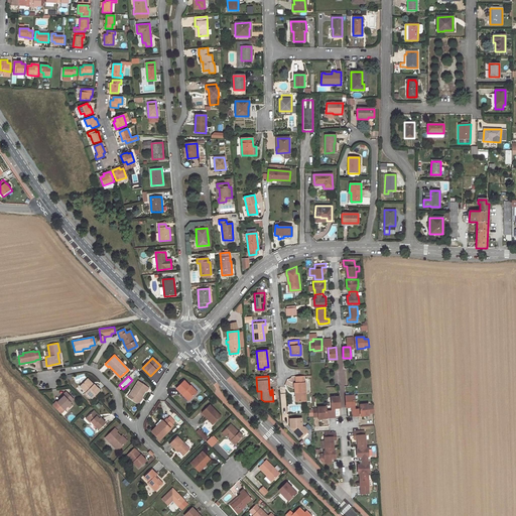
[(296,391),(297,400),(305,400),(304,382),(303,376),(300,376),(295,376),(296,383),(294,383),(295,391),(296,391)]
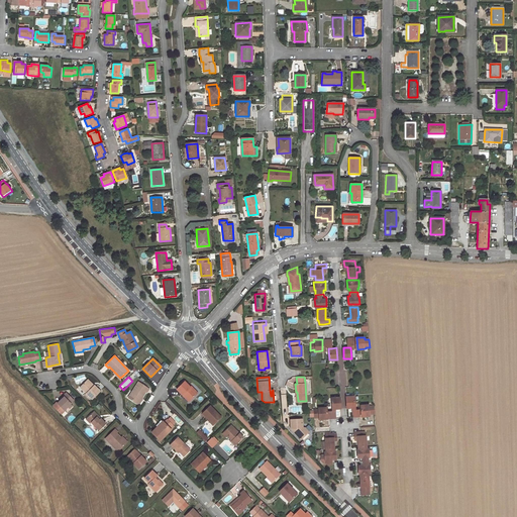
[(80,387),(86,393),(85,395),(90,400),(100,391),(94,385),(93,386),(92,387),(86,381),(80,387)]
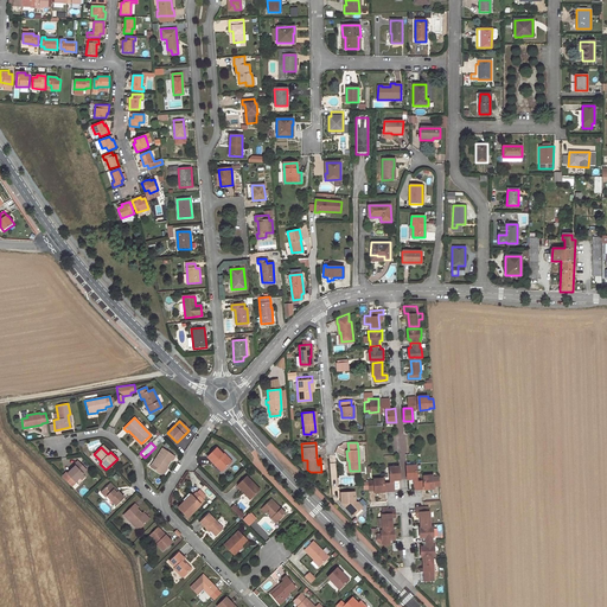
[(217,461),(224,470),(231,461),(224,453),(223,454),(217,447),(208,457),(215,464),(217,461)]
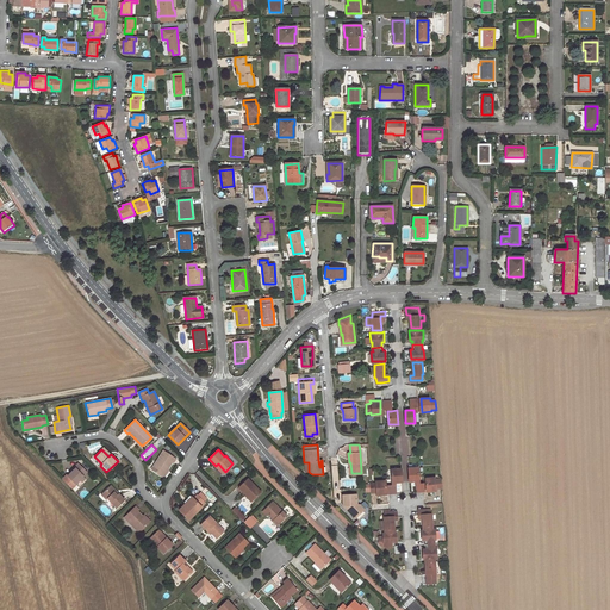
[(166,470),(170,462),(173,462),(175,459),(163,450),(151,468),(162,475),(166,470)]
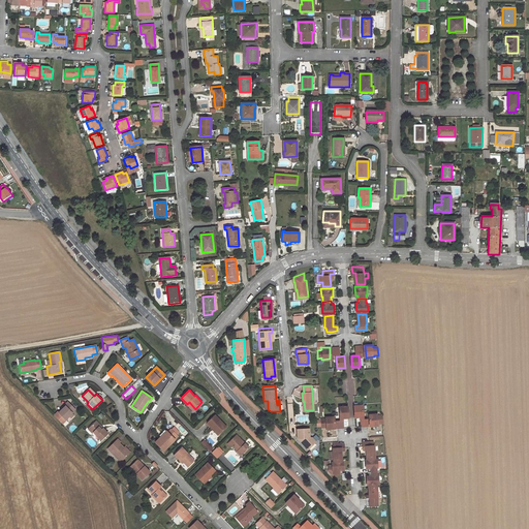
[(73,408),(67,402),(60,408),(61,409),(58,412),(57,411),(53,415),(61,424),(65,419),(68,415),(71,413),(71,412),(70,411),(73,408)]
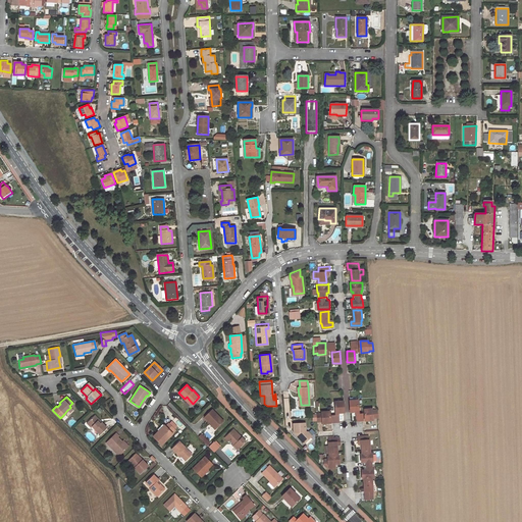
[(358,412),(357,400),(349,401),(350,412),(356,412),(358,412)]
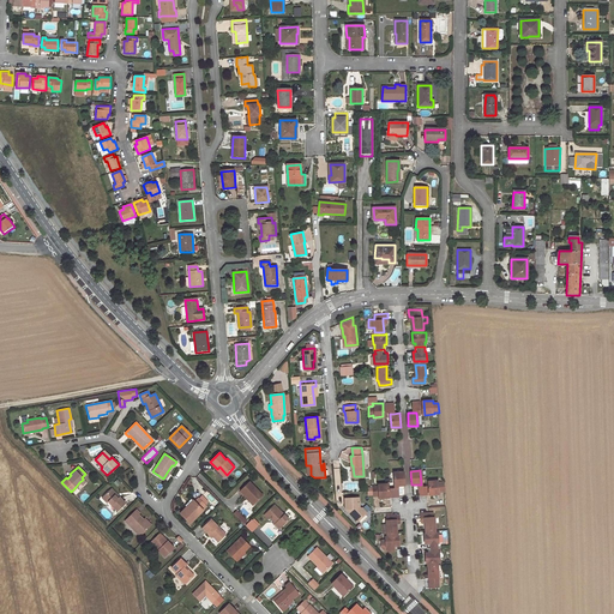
[(403,471),(393,473),(393,486),(397,486),(404,486),(403,471)]
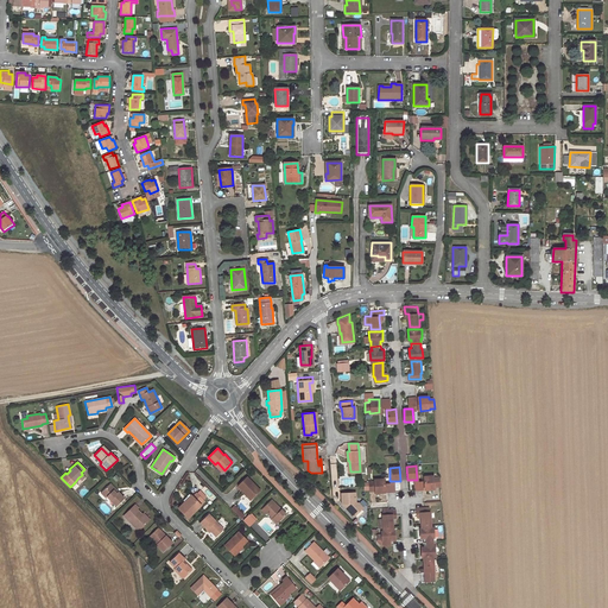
[(435,476),(425,476),(425,489),(436,489),(436,487),(439,487),(439,477),(435,477),(435,476)]
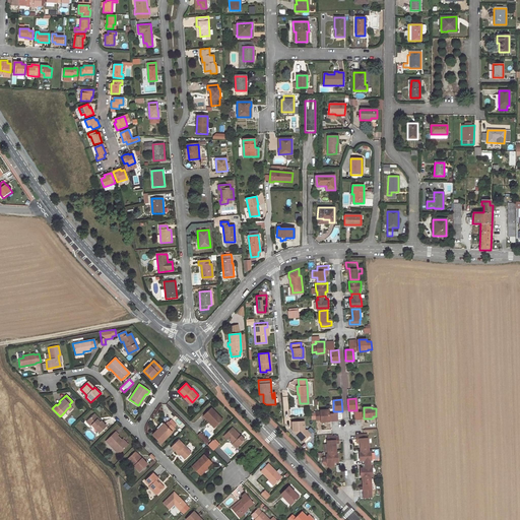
[(222,419),(211,408),(204,415),(215,428),(222,419)]
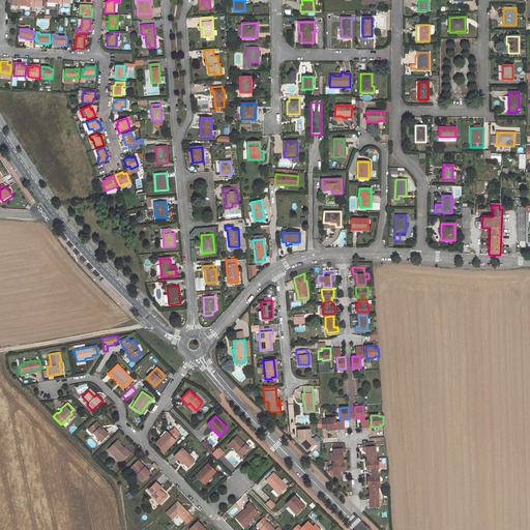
[(333,429),(332,417),(325,417),(325,419),(321,419),(322,428),(325,428),(325,430),(333,429)]
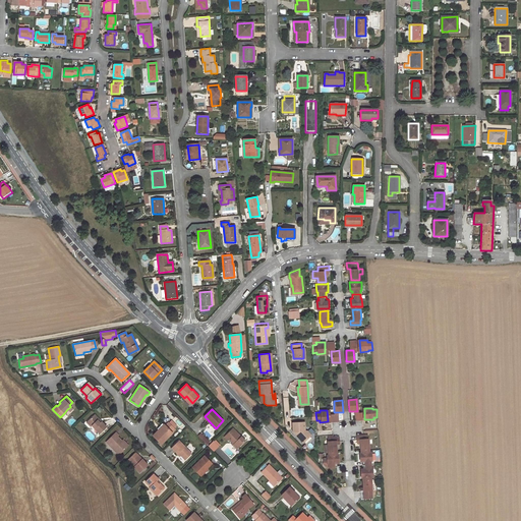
[(92,425),(99,433),(106,426),(101,421),(100,422),(97,420),(98,418),(95,415),(92,418),(91,417),(85,422),(90,426),(92,425)]
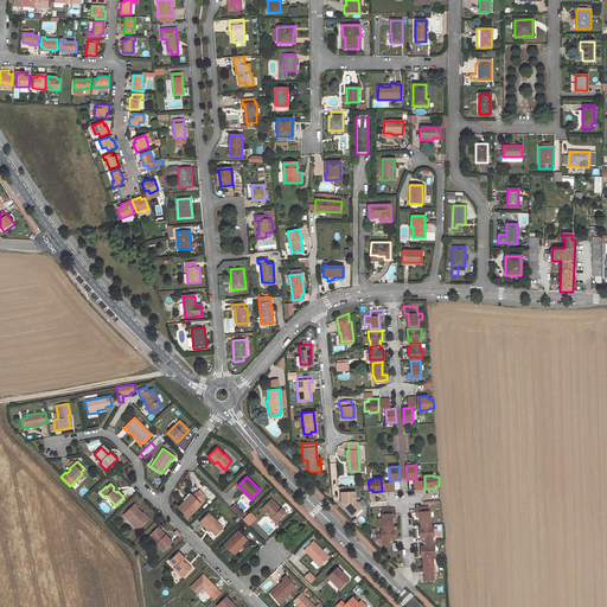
[(196,492),(179,509),(187,518),(200,505),(198,503),(202,498),(196,492)]
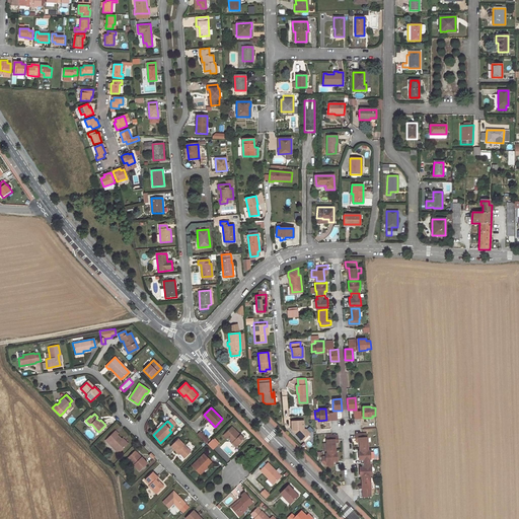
[(303,429),(302,421),(291,422),(291,430),(294,430),(294,434),(301,440),(308,433),(304,429),(303,429)]
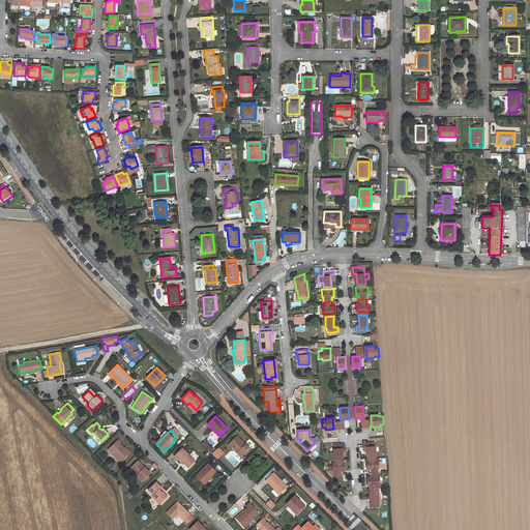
[(249,449),(237,436),(228,444),(231,448),(232,447),(236,451),(241,457),(249,449)]
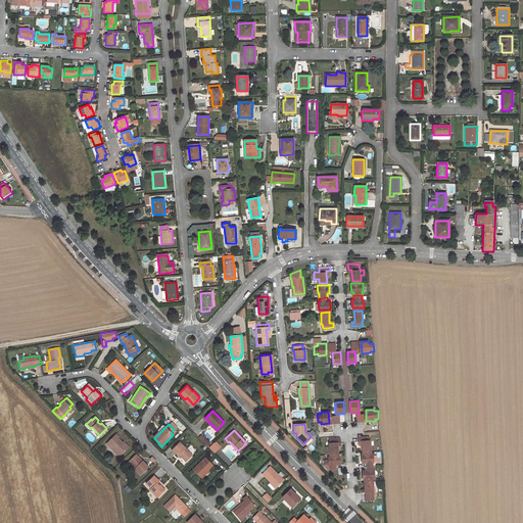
[(106,443),(119,457),(127,447),(117,438),(119,437),(115,434),(106,443)]
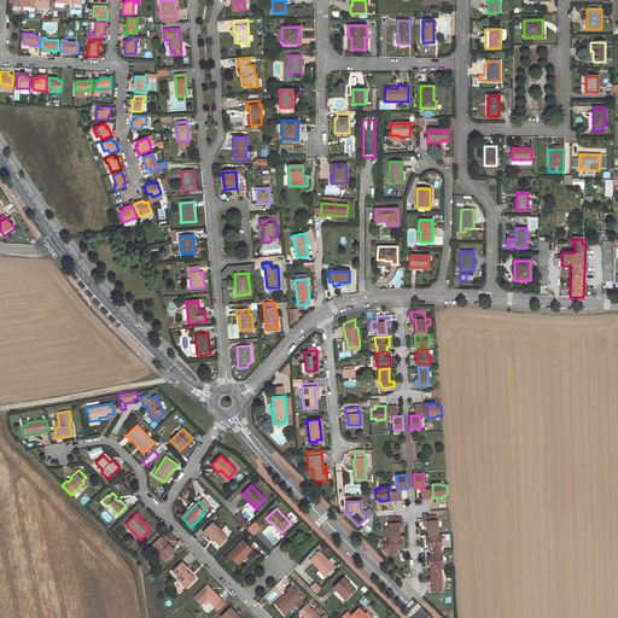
[(438,535),(437,522),(436,522),(436,517),(424,517),(424,522),(427,522),(427,525),(427,535),(438,535)]
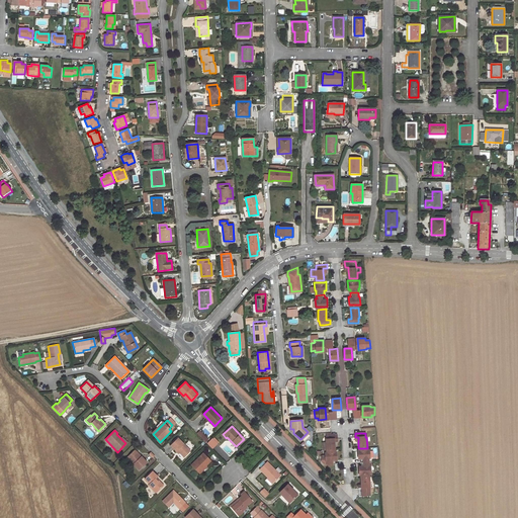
[(326,439),(325,439),(326,450),(334,450),(334,442),(334,439),(336,439),(337,439),(336,434),(326,435),(326,439)]
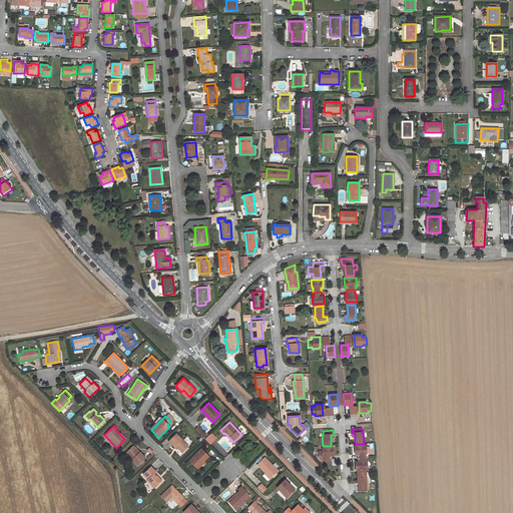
[(211,432),(204,439),(210,444),(216,438),(211,432)]
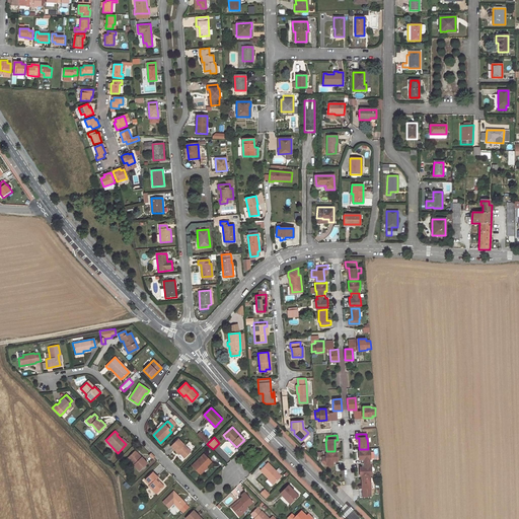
[(191,452),(178,439),(171,446),(176,452),(177,451),(179,454),(183,458),(191,452)]
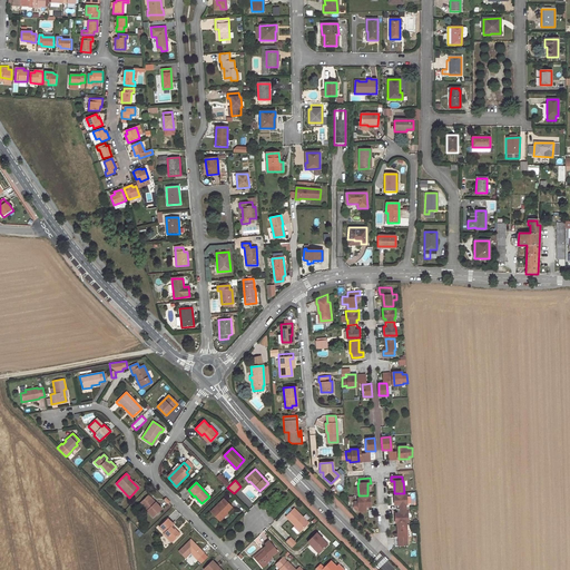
[(161,509),(154,501),(153,502),(147,495),(139,503),(153,517),(161,509)]
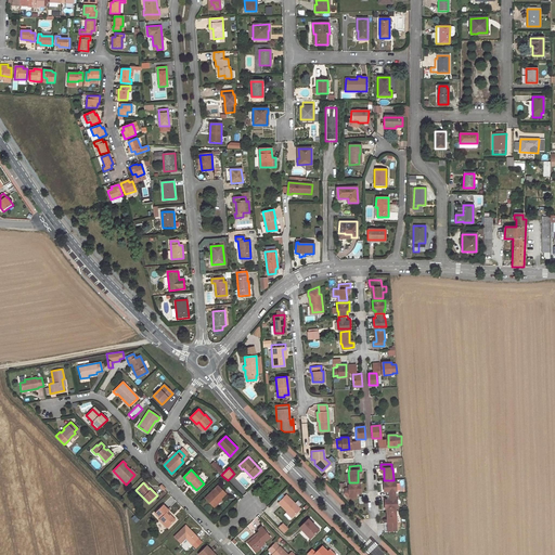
[(384,492),(386,492),(386,497),(395,495),(395,492),(396,492),(396,482),(394,482),(384,483),(383,483),(384,492)]
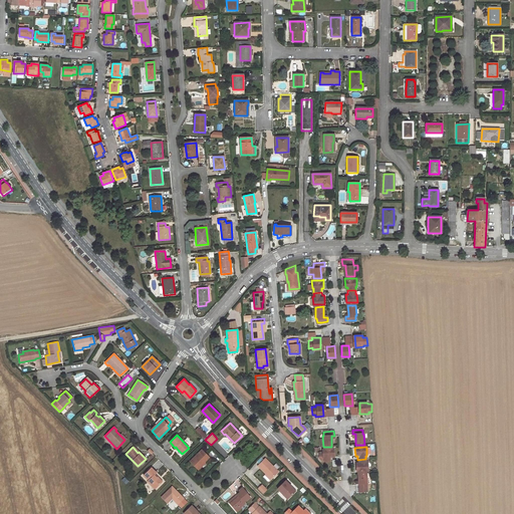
[(323,450),(321,450),(321,458),(323,458),(323,462),(331,461),(331,457),(333,457),(333,449),(331,449),(323,450)]
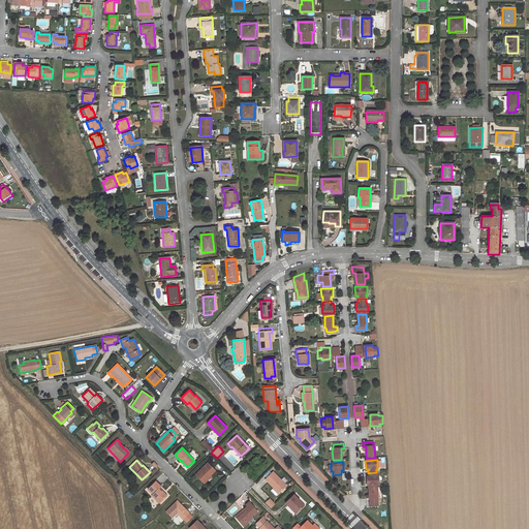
[(206,479),(210,476),(215,471),(208,463),(195,475),(204,484),(207,480),(206,479)]
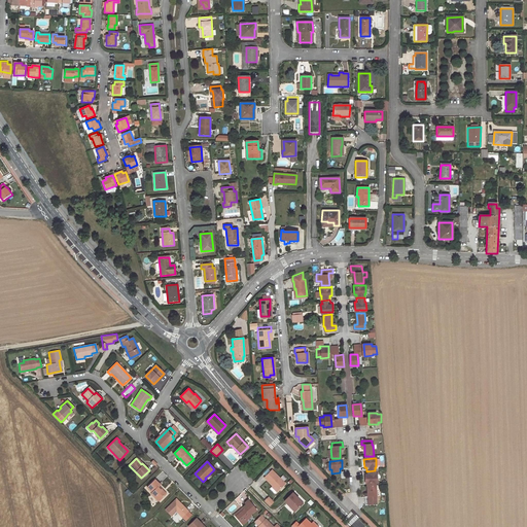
[(265,478),(277,491),(284,484),(272,470),(265,478)]
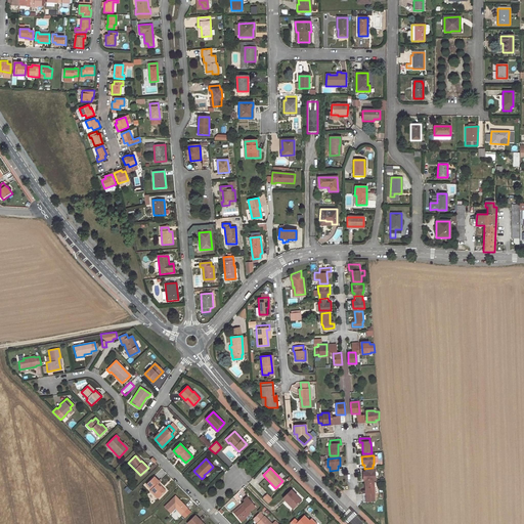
[(362,473),(362,481),(375,480),(375,472),(373,472),(373,468),(364,469),(364,473),(362,473)]
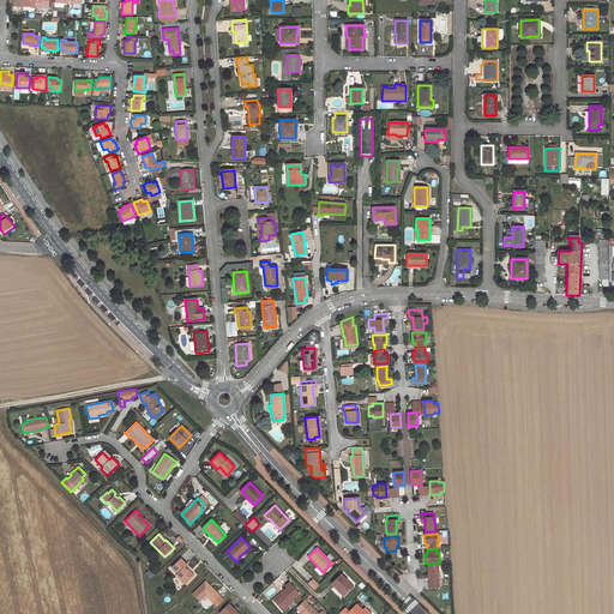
[(172,567),(186,583),(193,576),(188,570),(187,571),(184,567),(186,565),(180,559),(172,567)]
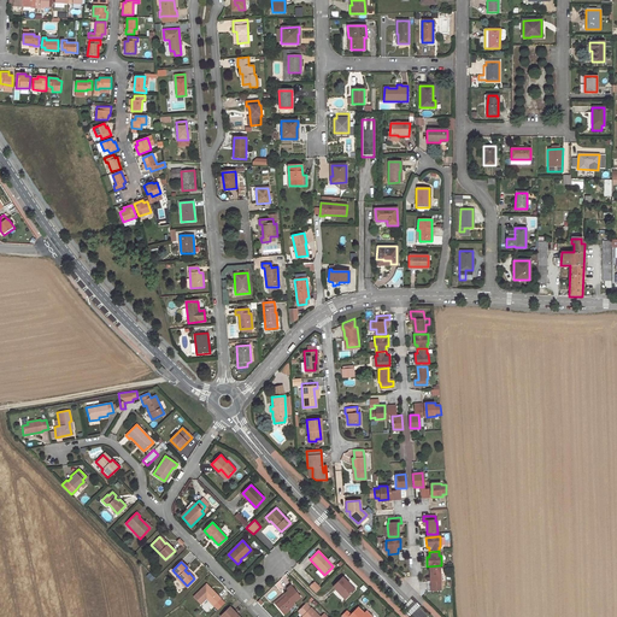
[(439,589),(439,582),(440,582),(439,569),(429,569),(430,580),(430,582),(425,583),(427,591),(439,589)]
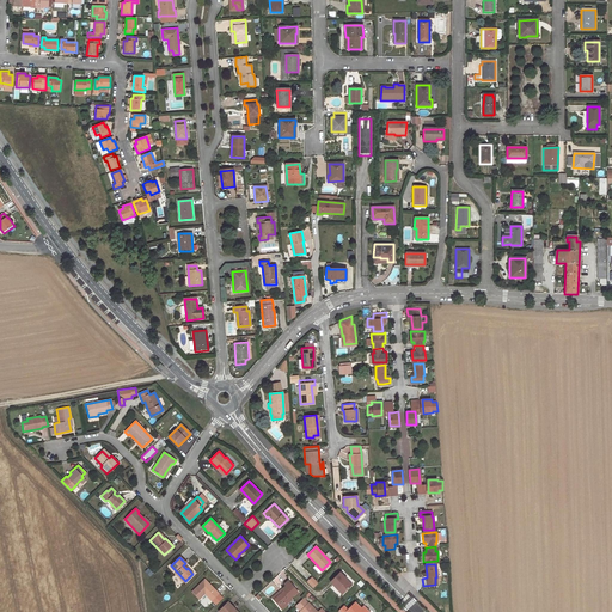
[(352,585),(340,573),(330,582),(342,594),(352,585)]
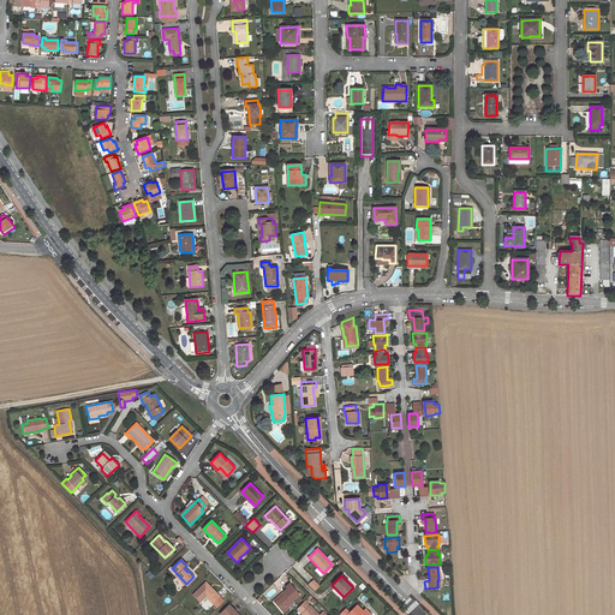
[(320,586),(312,580),(308,585),(315,591),(320,586)]
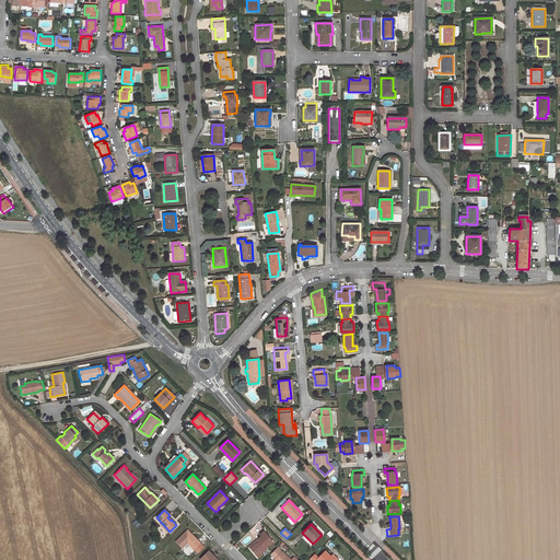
[(187,529),(175,541),(182,548),(186,544),(188,541),(190,545),(189,546),(193,550),(200,543),(187,529)]
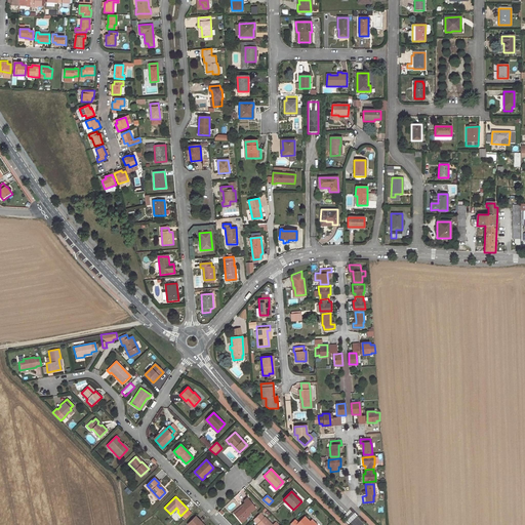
[(244,507),(235,514),(241,522),(246,519),(245,518),(250,514),(249,513),(255,508),(248,499),(245,502),(242,505),(244,507)]
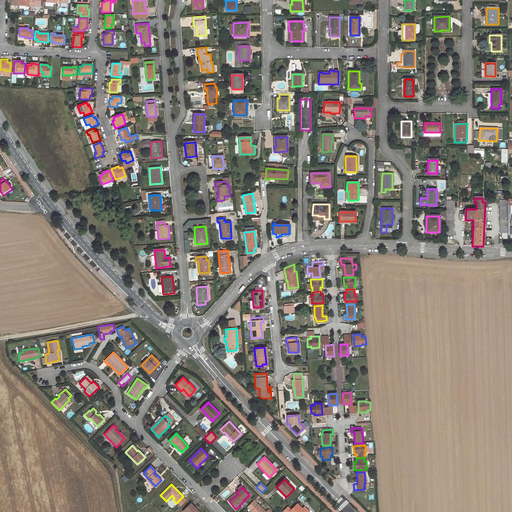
[(236,492),(227,500),(229,501),(238,494),(236,492)]
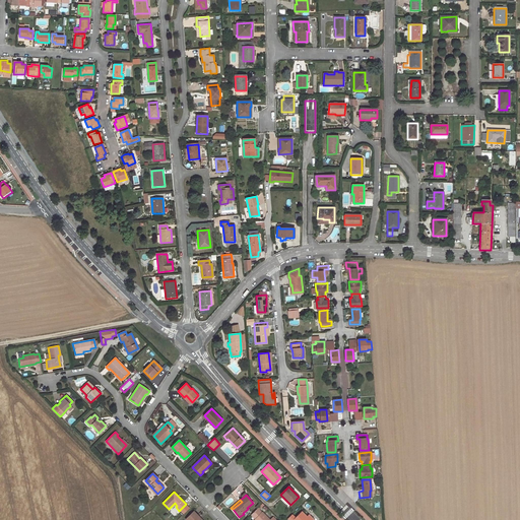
[(270,519),(262,511),(262,512),(258,508),(251,514),(255,518),(253,519),(270,519)]
